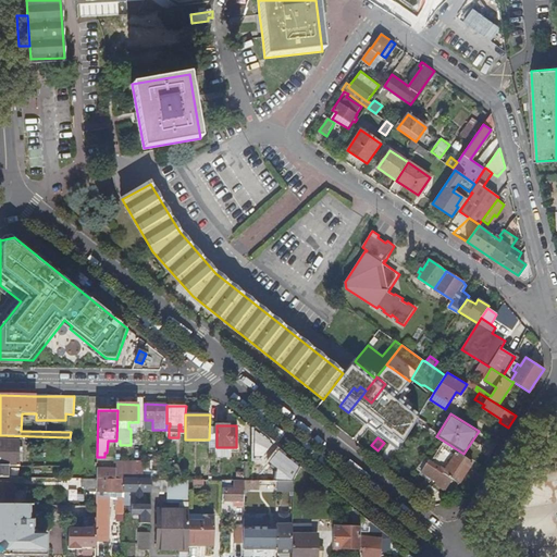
[(21,440),(0,440),(0,465),(9,466),(20,466),(21,440)]
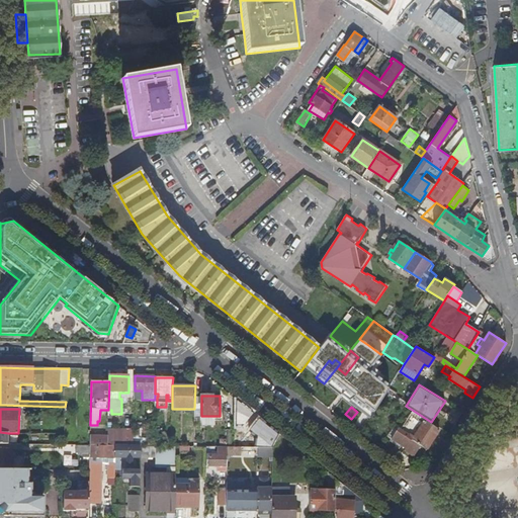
[(412,440),(427,449),(439,431),(424,421),(412,440)]
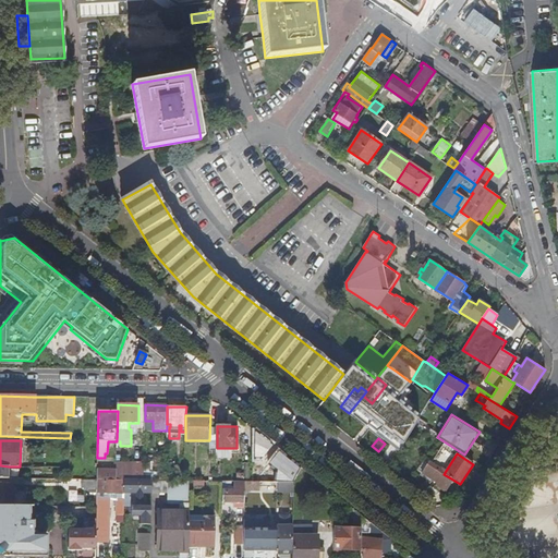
[(259,482),(278,482),(283,483),(284,475),(284,469),(259,468),(259,460),(254,460),(254,482),(259,482)]
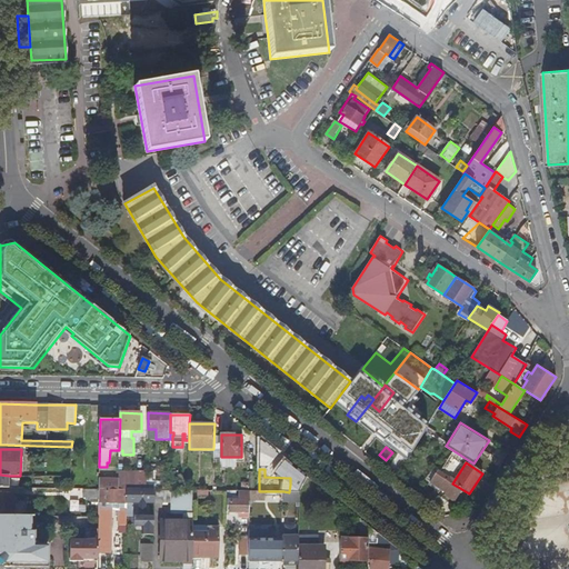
[(461,505),(469,493),(452,483),(432,470),(429,476),(432,478),(431,480),(446,491),(445,493),(461,505)]
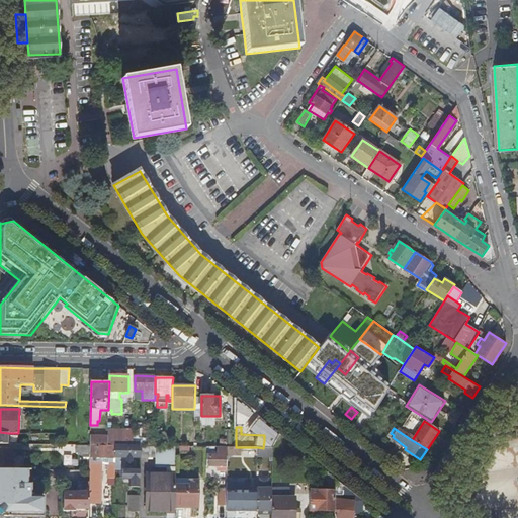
[(107,445),(116,445),(123,445),(123,430),(108,430),(108,435),(107,445)]
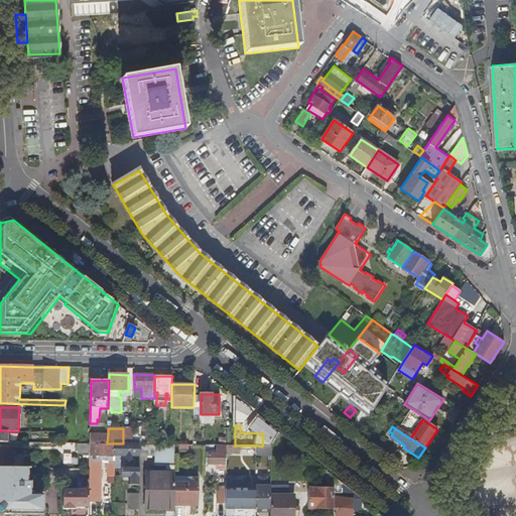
[(8,431),(0,430),(0,441),(8,442),(8,431)]
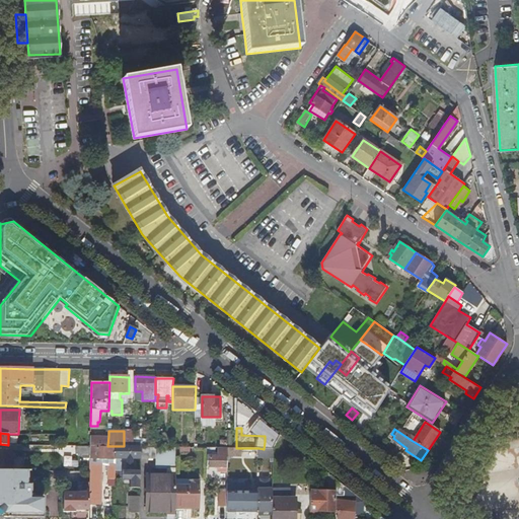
[(108,436),(90,436),(90,446),(106,446),(107,446),(108,436)]
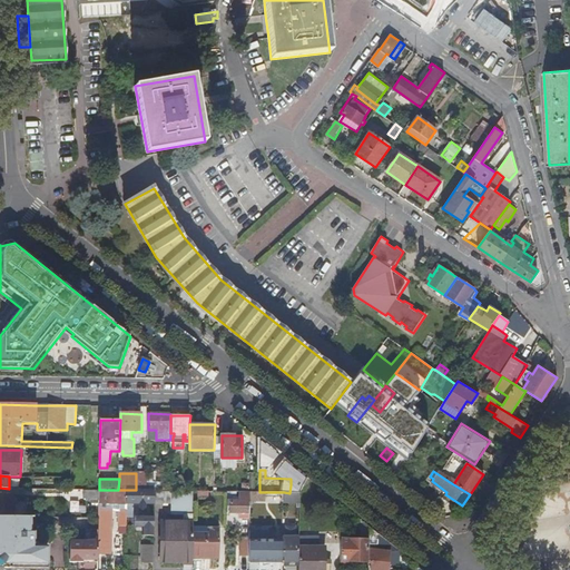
[(0,516),(29,517),(29,514),(27,514),(27,510),(16,510),(16,494),(22,494),(22,489),(9,489),(9,494),(0,494),(0,516)]
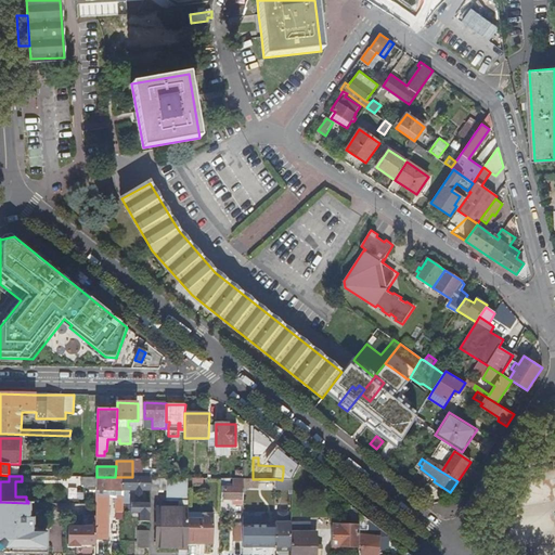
[(116,512),(124,512),(124,503),(125,477),(115,477),(114,477),(114,478),(97,478),(97,490),(121,490),(121,495),(117,495),(117,497),(116,512)]
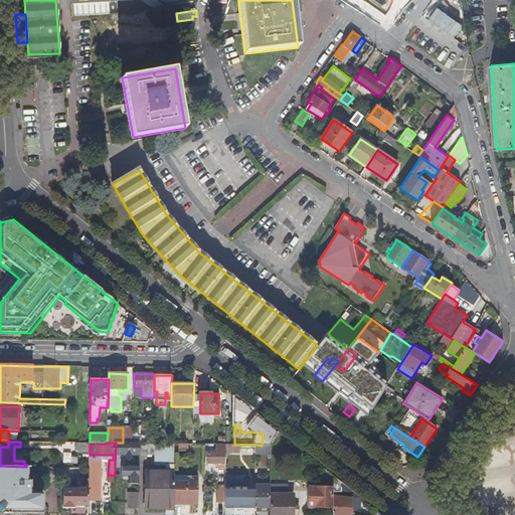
[(133,452),(141,452),(141,444),(133,444),(123,443),(116,443),(115,467),(123,467),(122,477),(130,477),(130,485),(140,485),(140,465),(133,464),(133,452)]
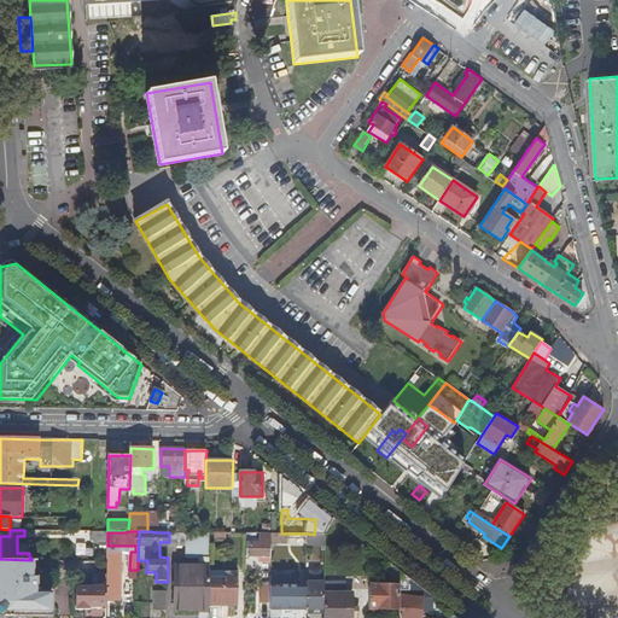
[(209,558),(209,534),(173,534),(172,543),(187,544),(187,557),(209,558)]
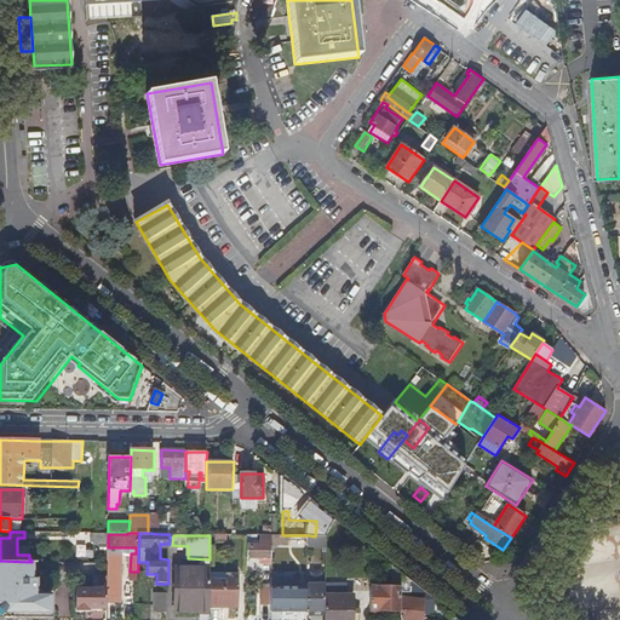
[(247,557),(247,573),(252,573),(253,558),(271,558),(271,545),(273,545),(273,535),(271,535),(262,535),(262,545),(248,544),(248,557),(247,557)]
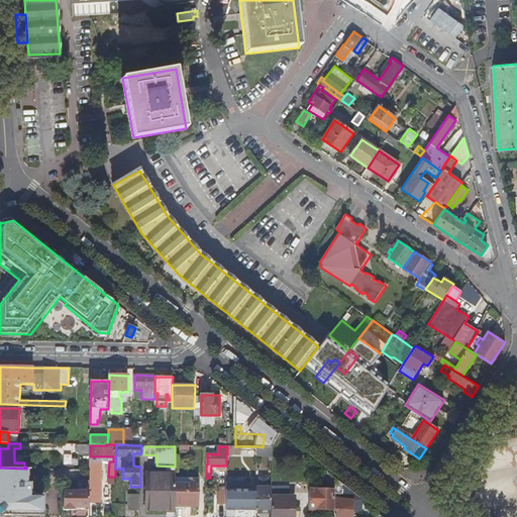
[(90,459),(89,491),(89,502),(101,502),(101,476),(101,462),(101,459),(90,459)]
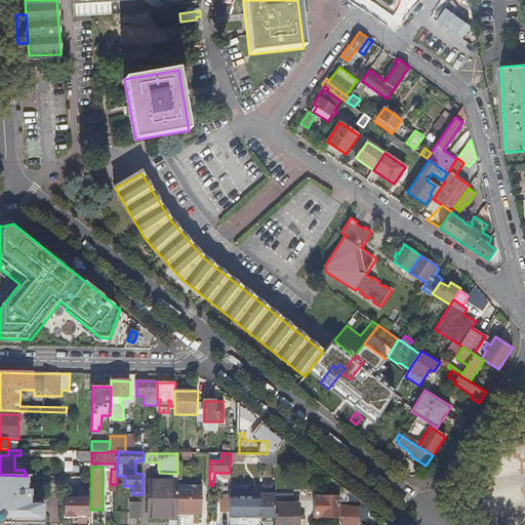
[(44,524),(44,503),(32,503),(32,490),(29,490),(29,476),(27,476),(0,475),(0,520),(5,524),(44,524)]
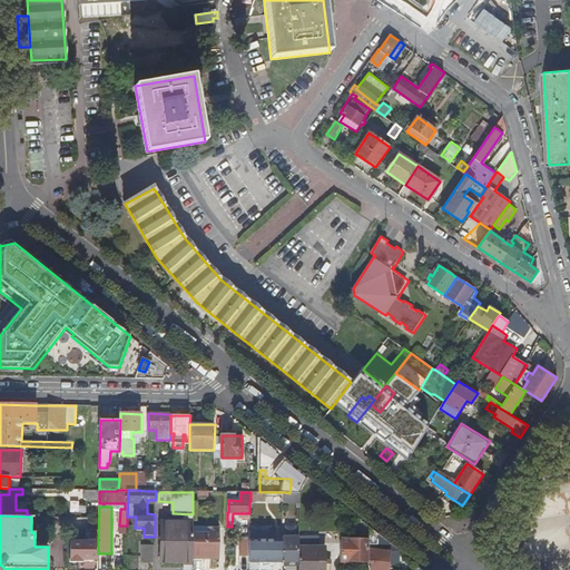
[(160,561),(194,562),(194,557),(194,533),(194,527),(194,521),(161,521),(160,561)]
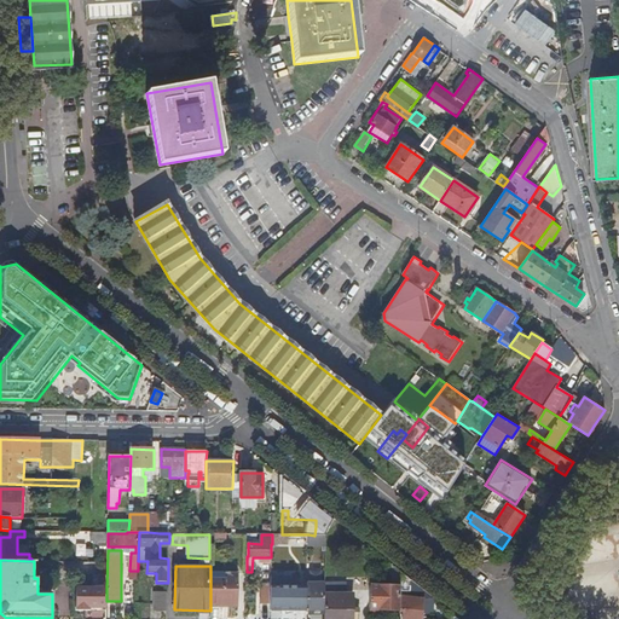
[(310,603),(310,613),(325,613),(325,583),(323,583),(323,574),(319,571),(314,571),(311,574),(311,583),(307,583),(307,602),(310,603)]
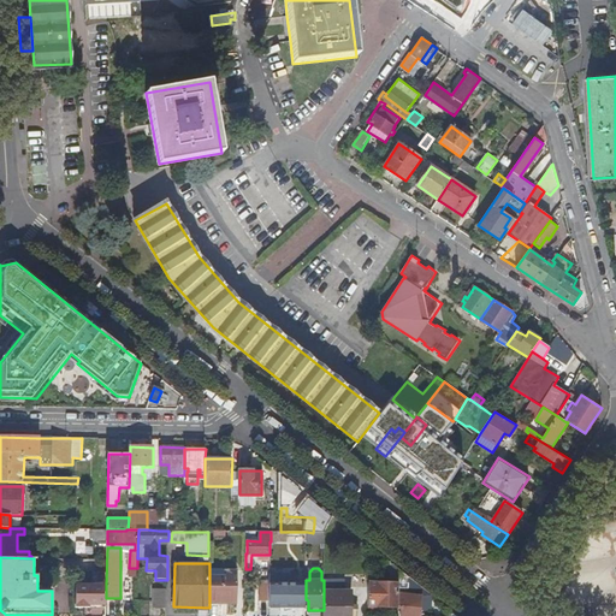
[(209,576),(209,602),(237,602),(238,572),(230,570),(229,569),(226,569),(226,578),(209,576)]
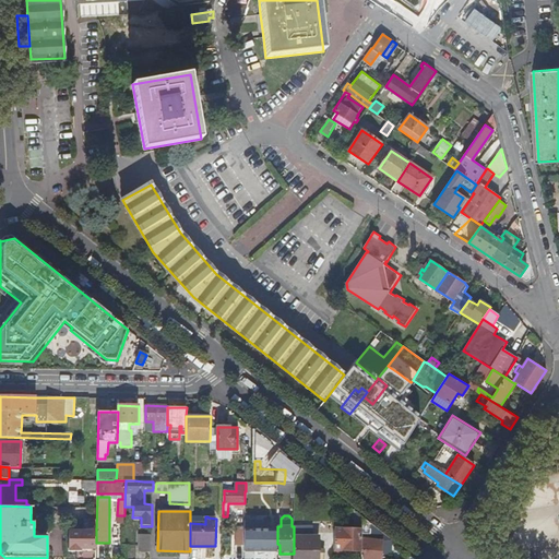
[(363,531),(361,550),(365,550),(381,551),(389,551),(389,543),(381,543),(382,542),(376,540),(377,533),(373,533),(373,526),(363,518),(363,531)]
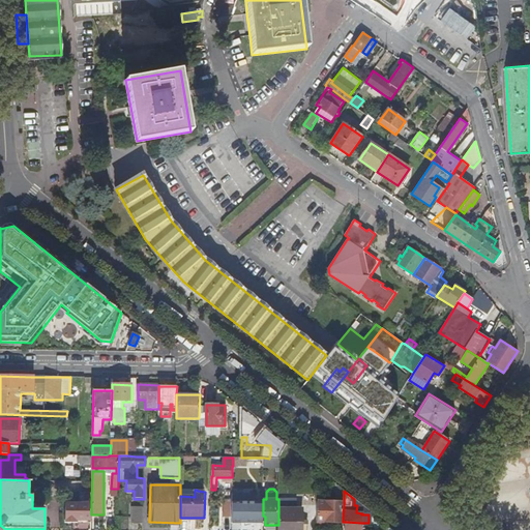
[(232,494),(232,522),(256,523),(257,494),(232,494)]
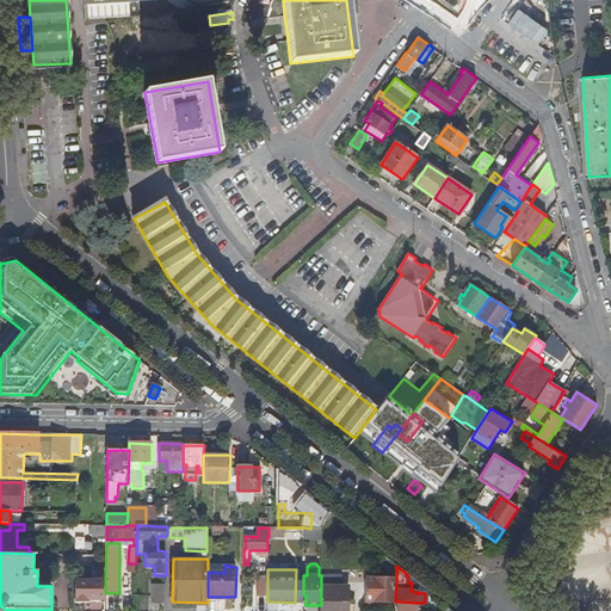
[(341,610),(343,581),(343,569),(322,569),(321,575),(321,605),(320,610),(341,610)]
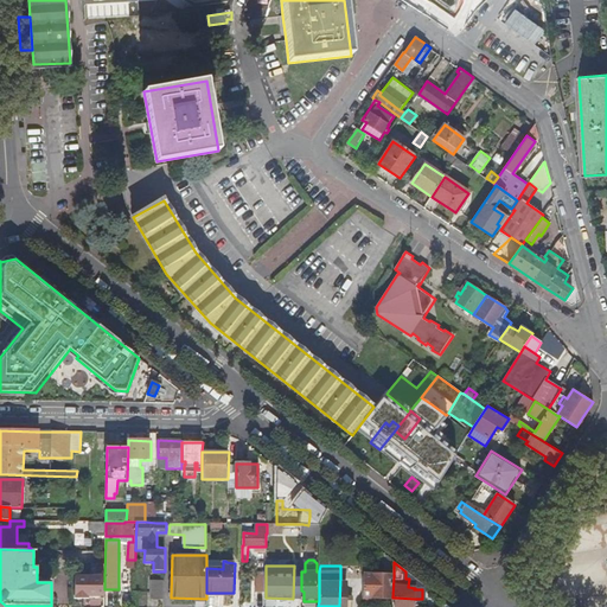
[(363,598),(393,599),(393,598),(394,576),(364,575),(363,598)]
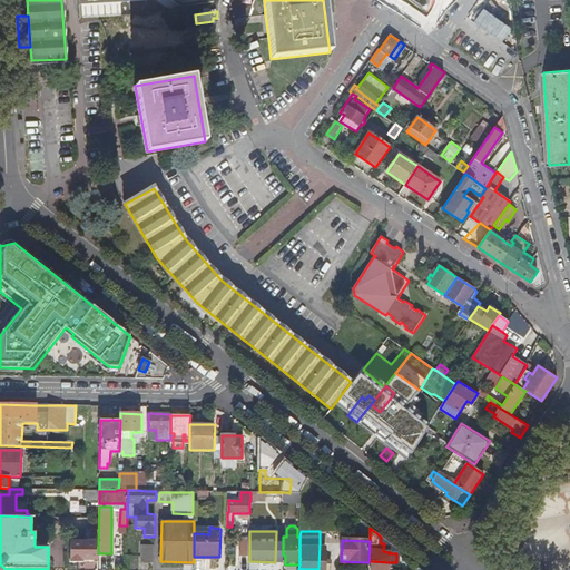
[(70,541),(70,556),(82,556),(82,559),(98,559),(98,553),(98,541),(70,541)]
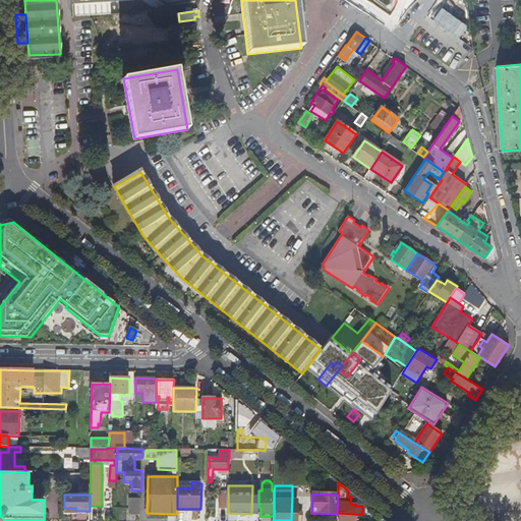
[(130,514),(141,514),(141,498),(131,498),(130,514)]
